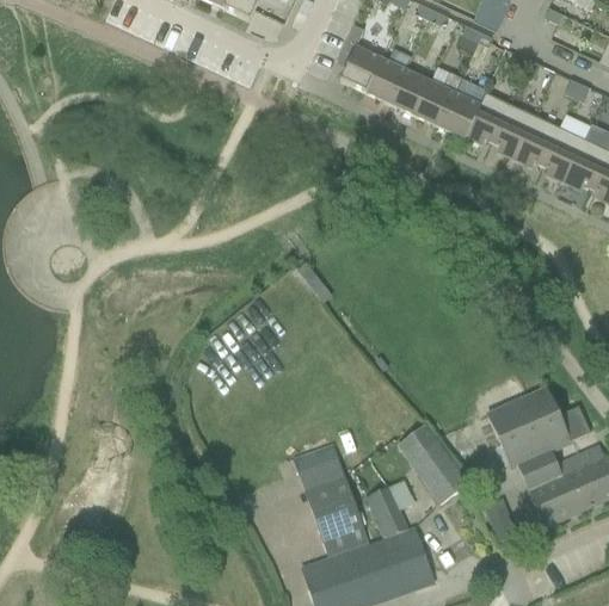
[(225,10),(228,0),(205,0),(225,10)]
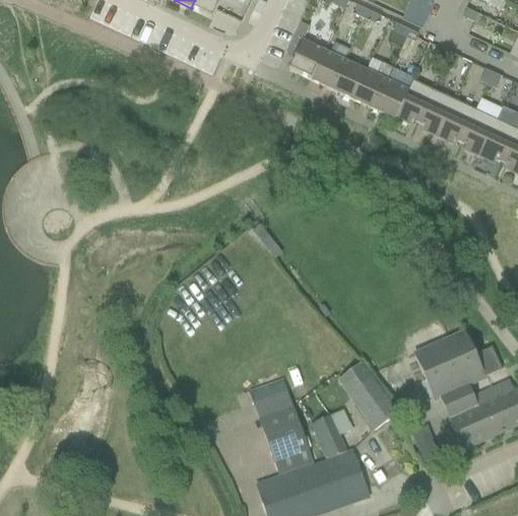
[(194,0),(191,8),(213,18),(220,0),(194,0)]
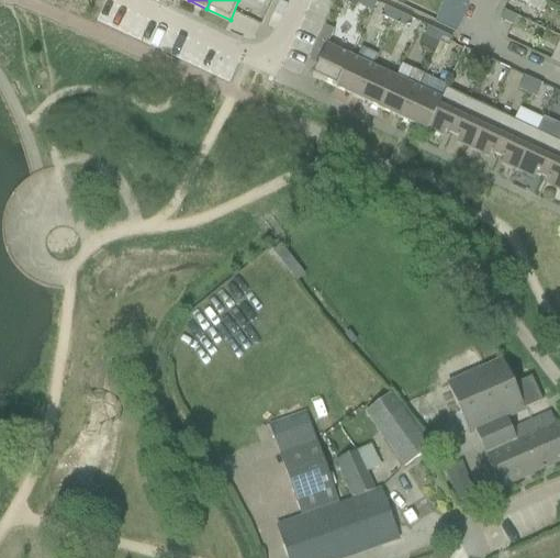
[(357,0),(373,9),(378,0),(357,0)]
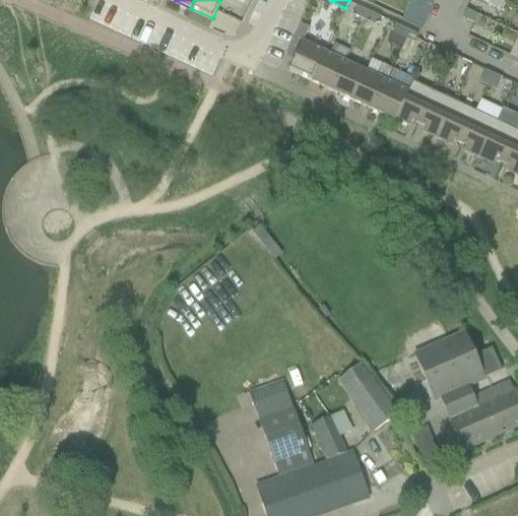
[(430,12),(433,5),(424,0),(421,0),(417,7),(430,12)]
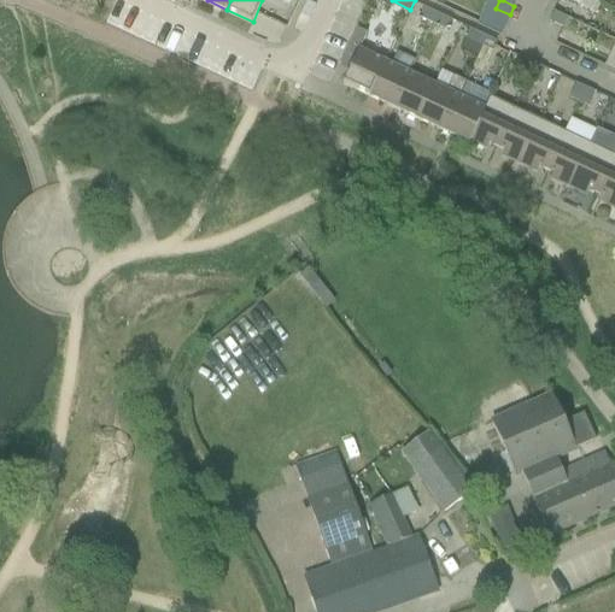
[(435,21),(440,11),(426,5),(422,15),(435,21)]
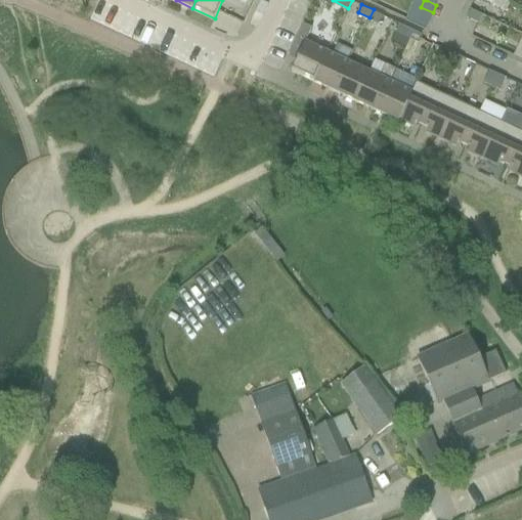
[(483,12),(471,7),(468,15),(479,20),(483,12)]
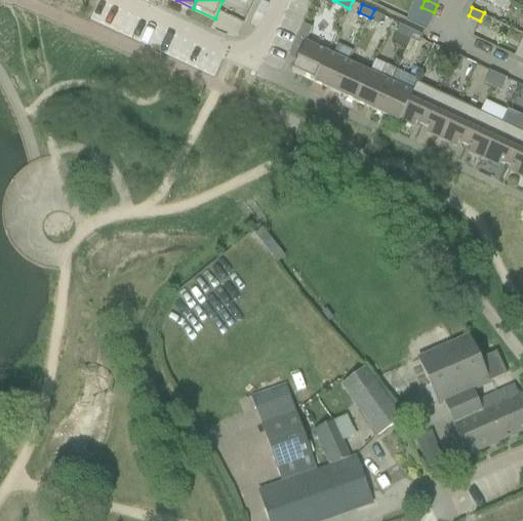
[(386,14),(374,9),(370,17),(381,23),(386,14)]
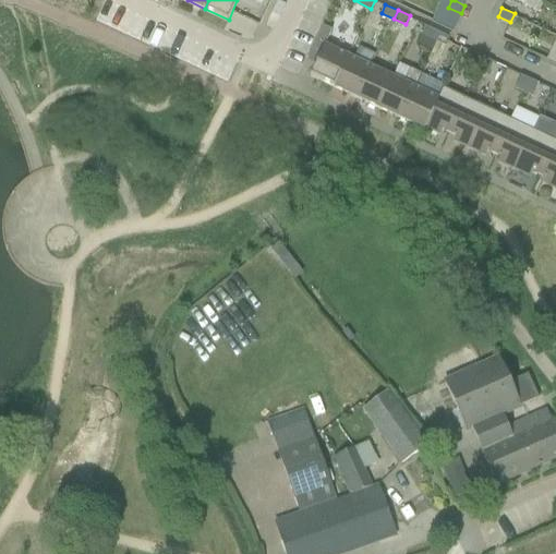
[(438,39),(443,31),(425,23),(422,32),(438,39)]
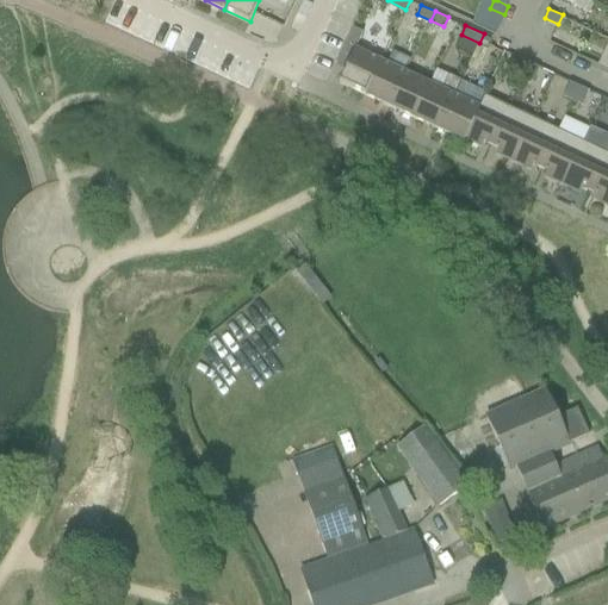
[(489,48),(492,38),(484,33),(479,43),(489,48)]
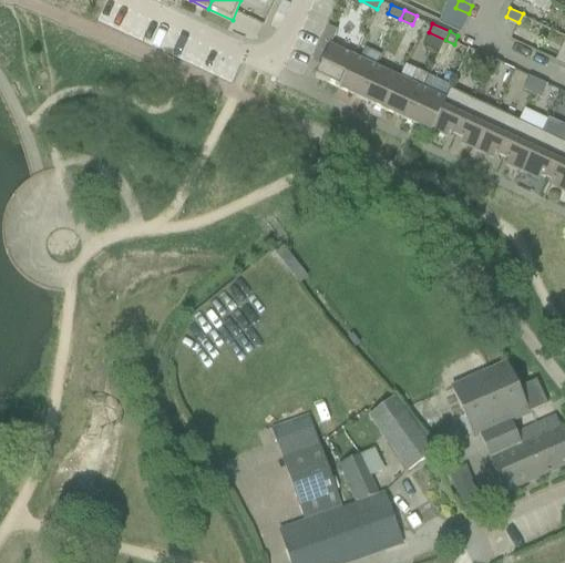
[(339,86),(353,54),(331,43),(316,75),(339,86)]
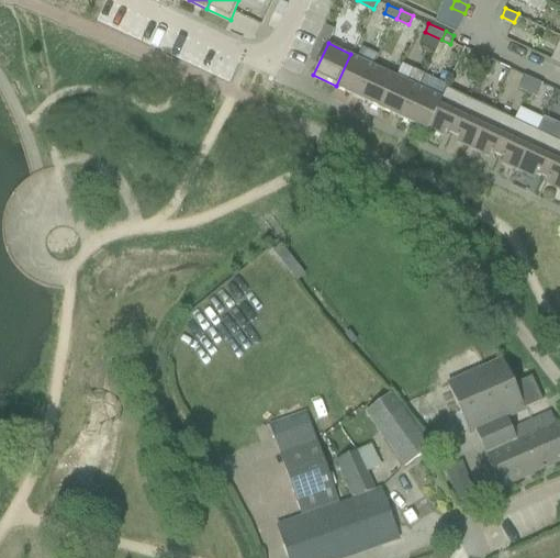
[(483,69),(490,56),(481,52),(474,65),(483,69)]
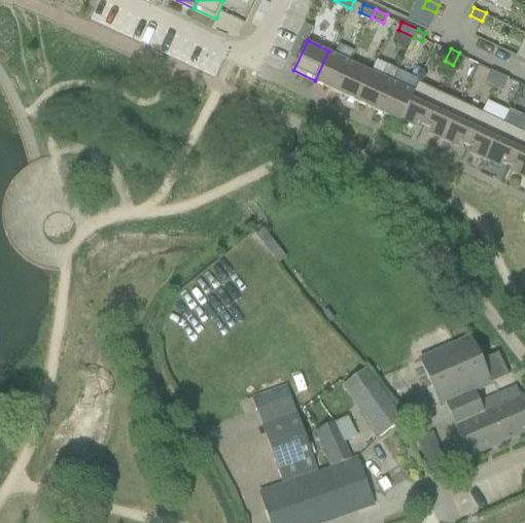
[(337,91),(350,61),(328,50),(315,80),(337,91)]
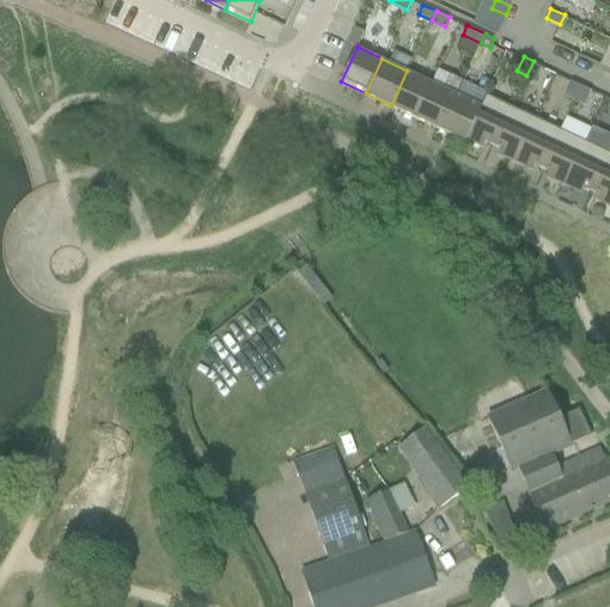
[(536,79),(542,66),(534,61),(526,75),(536,79)]
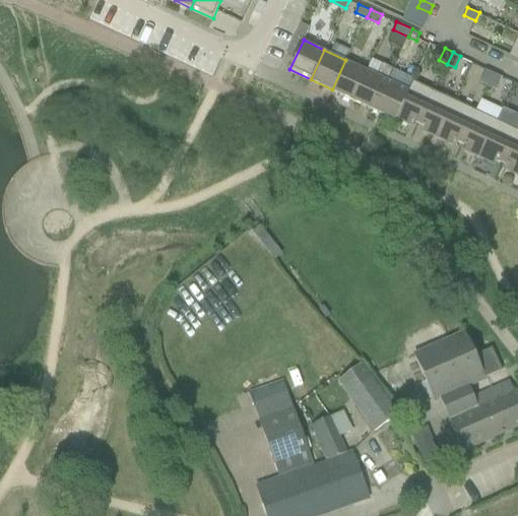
[(353,99),(367,69),(345,60),(332,89),(353,99)]
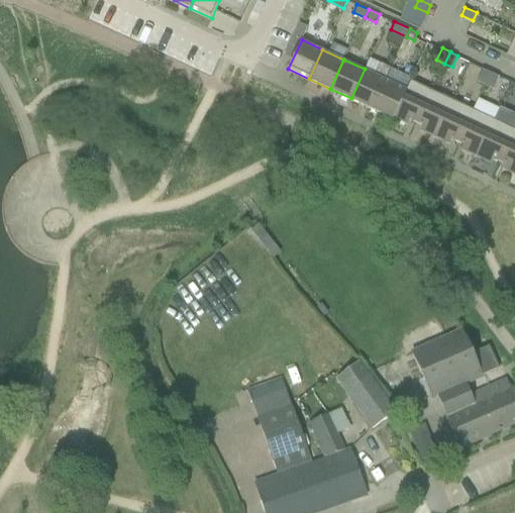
[(365,69),(351,98),(372,108),(386,79),(390,69),(391,68),(381,63),(376,74),(365,69)]
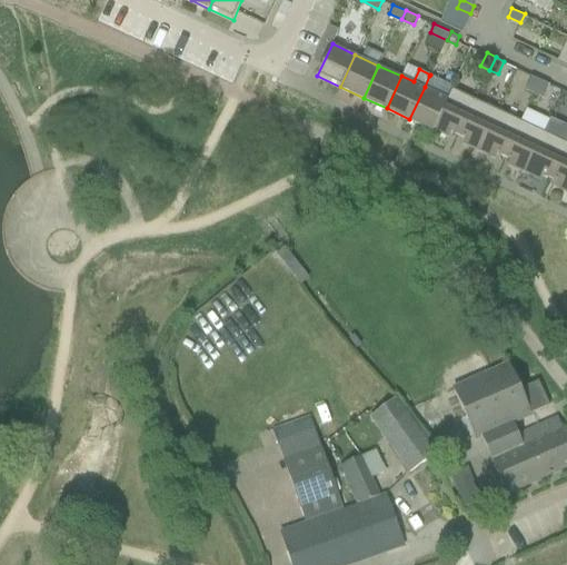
[(536,91),(541,78),(533,75),(527,87),(536,91)]
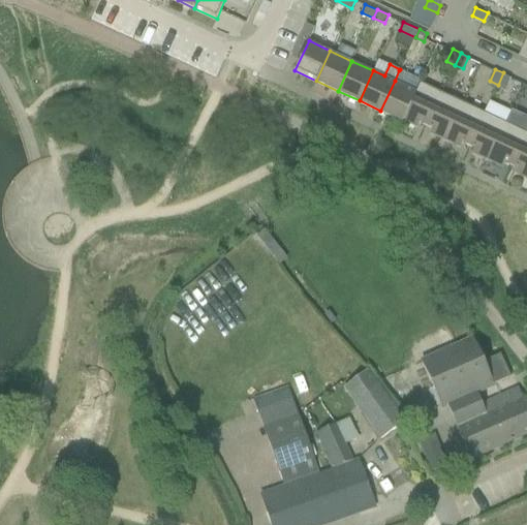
[(505,88),(512,76),(503,72),(498,85),(505,88)]
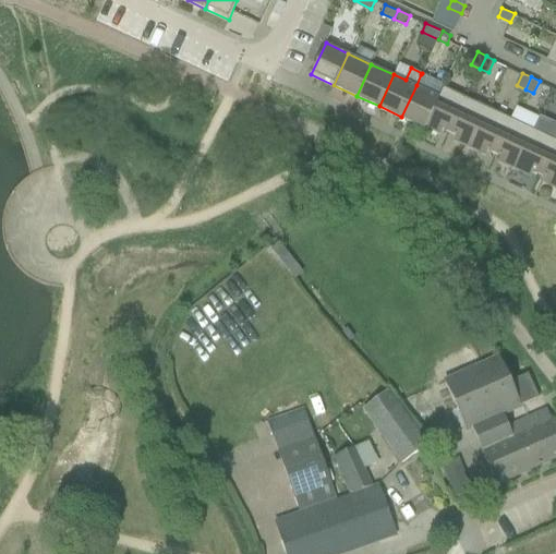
[(424,128),(438,96),(417,85),(401,117),(424,128)]
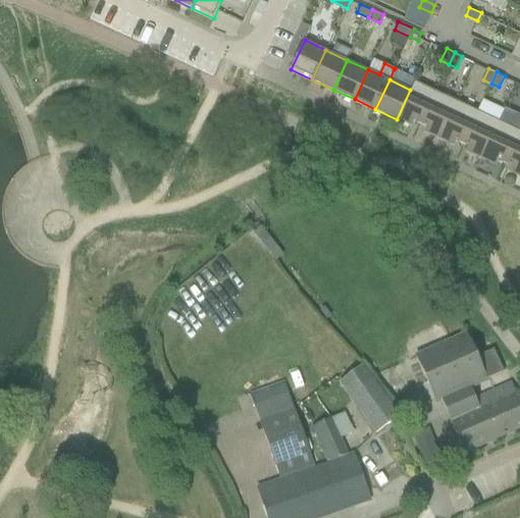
[(421,122),(436,90),(415,80),(410,90),(397,119),(398,119),(399,117),(413,123),(415,119),(421,122)]
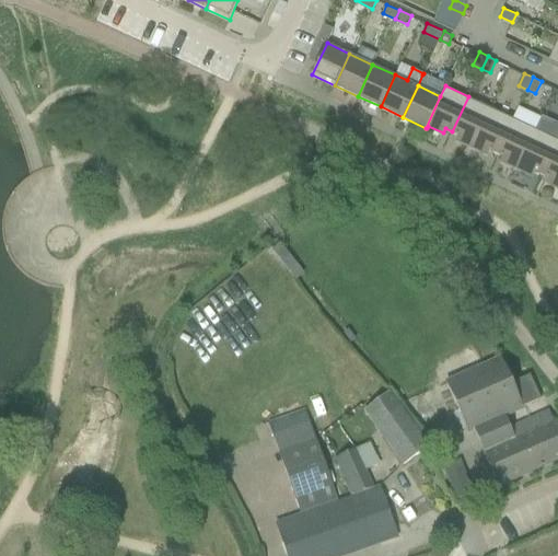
[(473,147),(491,106),(468,96),(452,131),(458,135),(456,139),(473,147)]
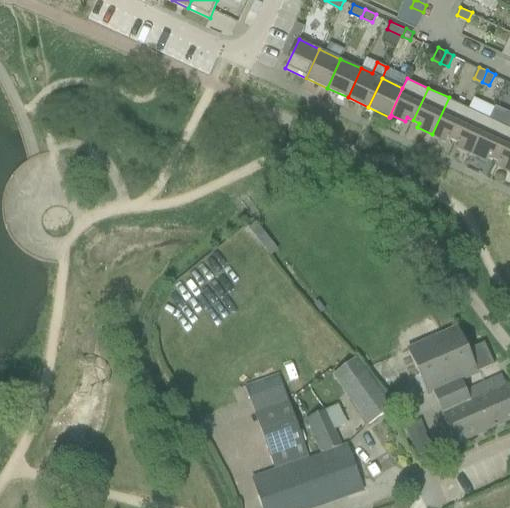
[(455,139),(469,107),(449,97),(432,134),(446,141),(448,136),(455,139)]
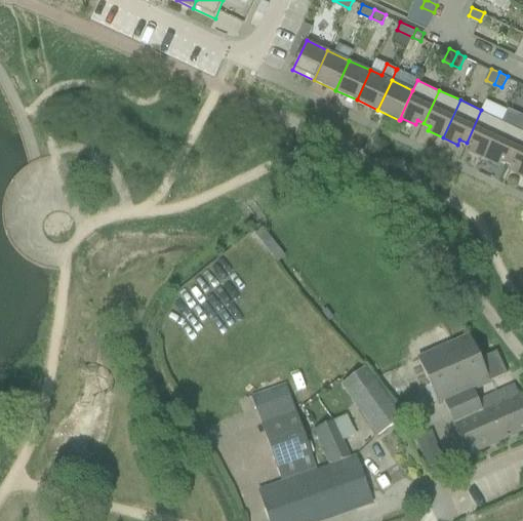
[(485,158),(503,120),(481,110),(467,143),(473,146),(470,151),(485,158)]
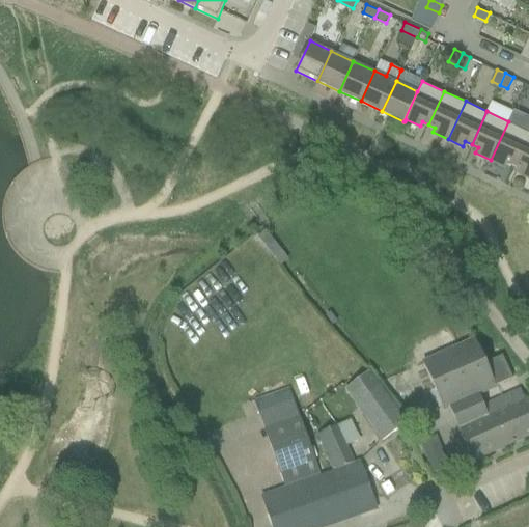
[(514,165),(528,136),(528,131),(508,121),(491,160),(505,166),(507,162),(514,165)]
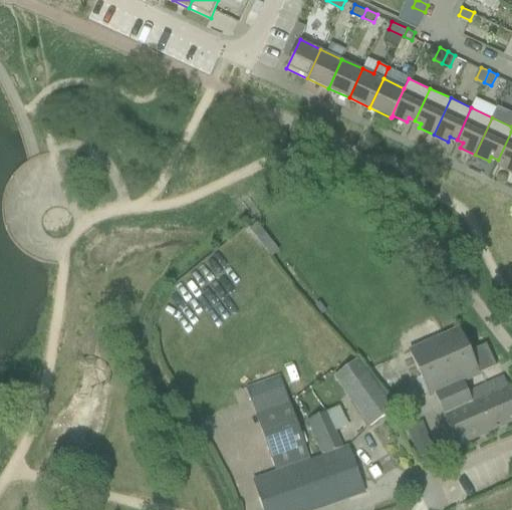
[(511,132),(498,160),(504,162),(502,167),(511,171),(511,132)]
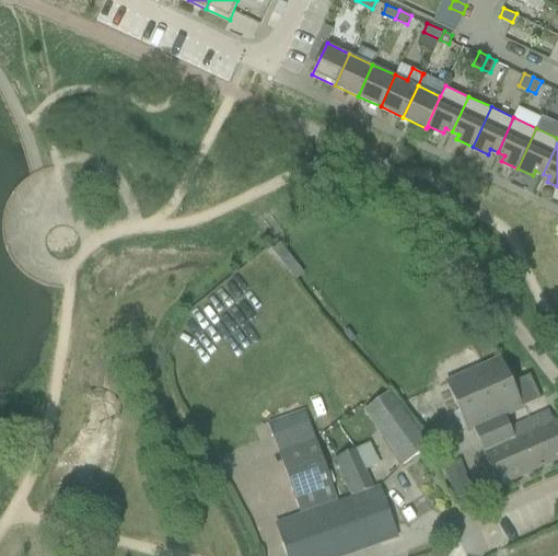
[(466,430),(503,414),(539,397),(529,373),(510,382),(499,358),(444,382),(466,430)]
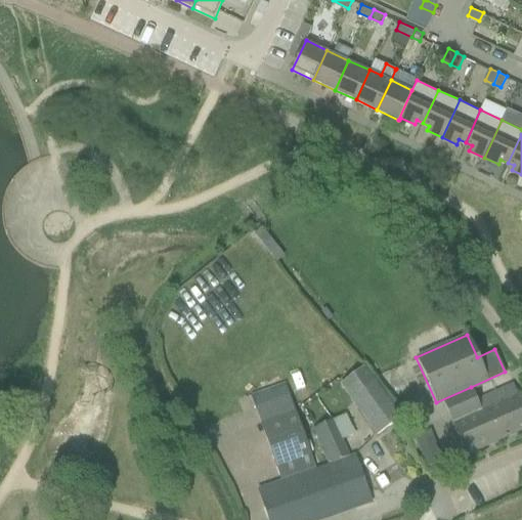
[(342,382),(379,432),(401,416),(365,365),(342,382)]
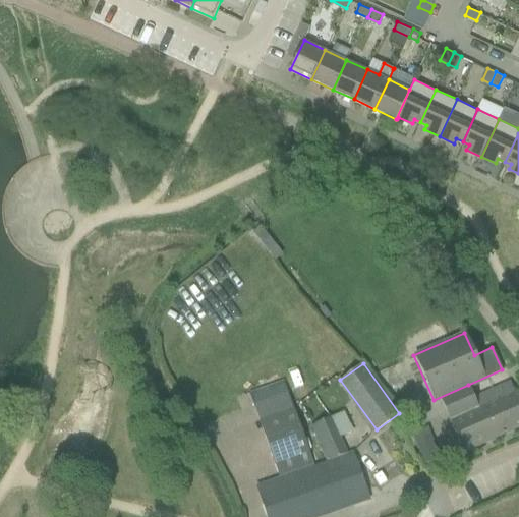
[(463,451),(518,425),(518,401),(510,381),(473,397),(478,407),(450,420),(463,451)]
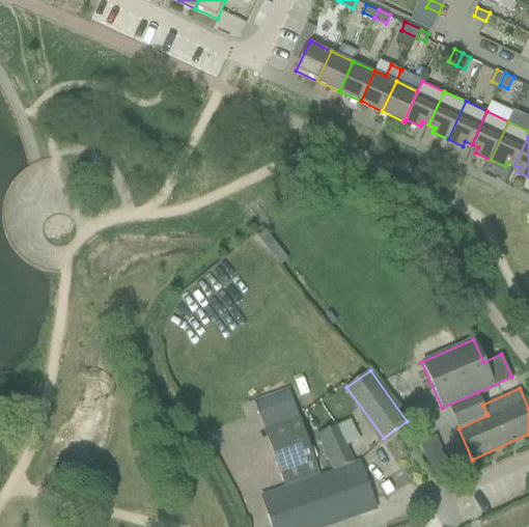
[(295,397),(259,410),(286,487),(262,495),(274,526),(319,526),(378,506),(361,460),(355,462),(335,469),(322,473),(295,397)]
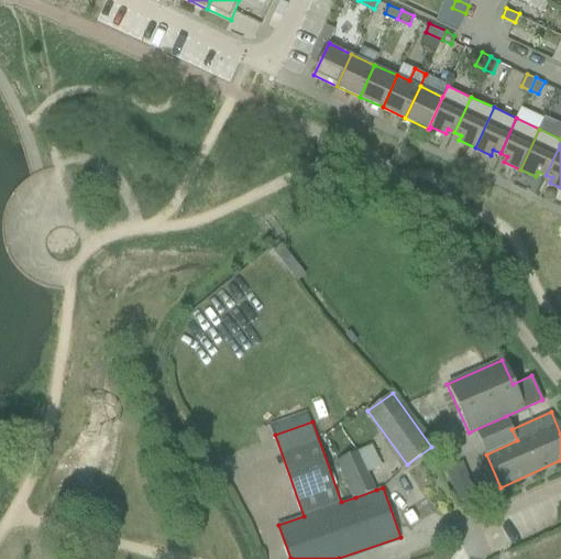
[(372,442),(337,459),(337,460),(338,460),(355,497),(376,490),(367,471),(382,464),(372,442)]
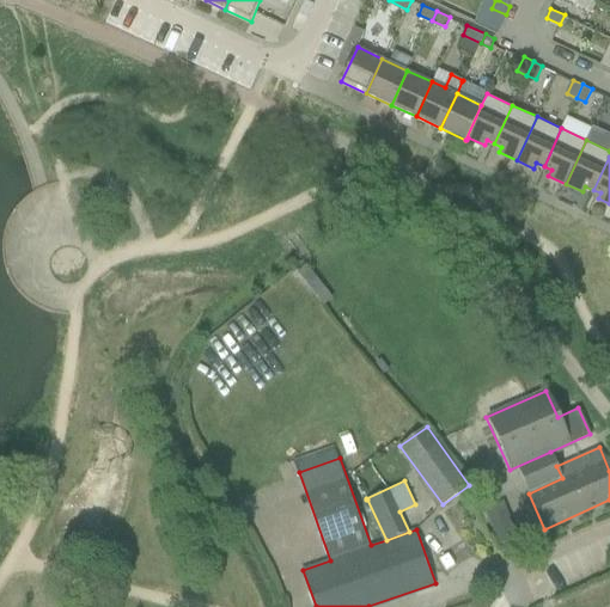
[(504,501),(487,508),(501,544),(519,537),(504,501)]
